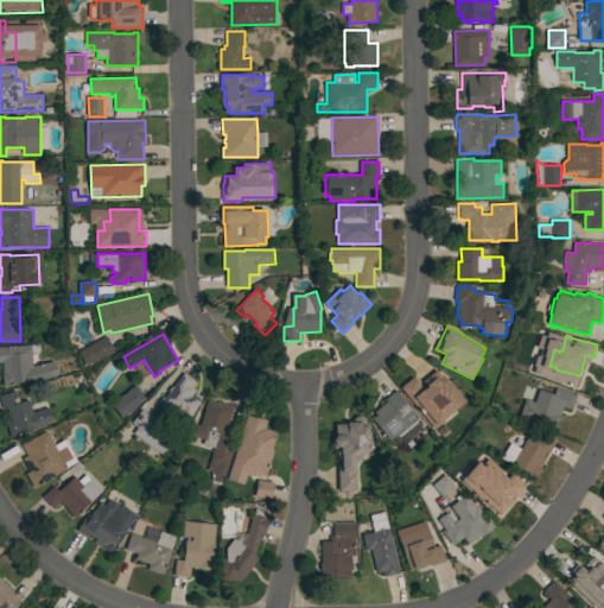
[(88,366),(80,352),(94,346),(93,344),(108,336),(116,352),(88,366)]
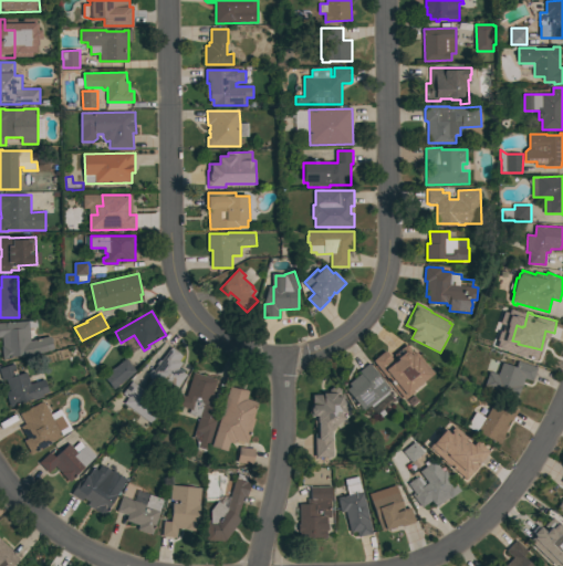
[(31,335),(32,342),(52,336),(55,349),(38,354),(39,355),(13,357),(13,358),(4,358),(3,346),(4,346),(3,337),(0,337),(0,323),(38,320),(40,334),(31,335)]
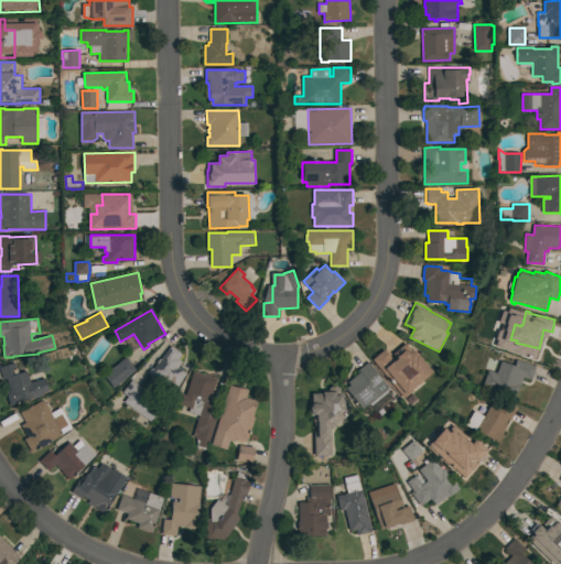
[(499,335),(496,347),(481,343),(484,331),(499,335)]
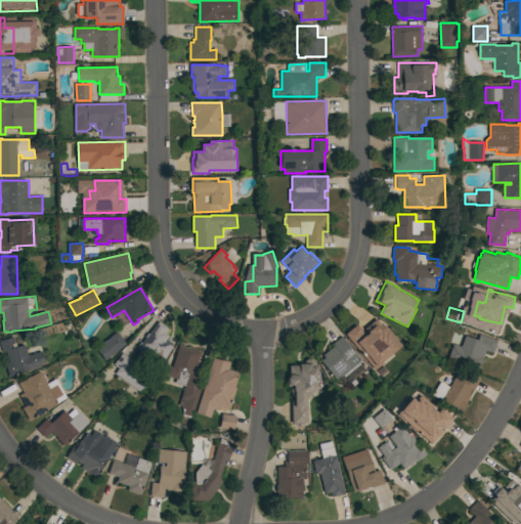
[(356,325),(357,326),(358,325),(363,333),(362,333),(364,335),(367,332),(365,329),(378,319),(384,328),(386,325),(402,346),(383,361),(384,363),(376,370),(346,334),(356,325)]
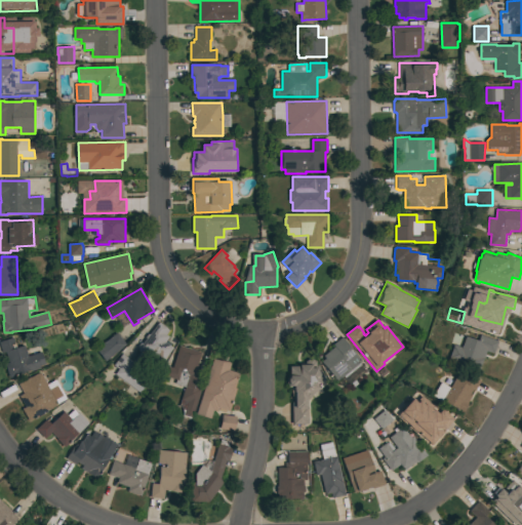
[(134,362),(142,352),(138,350),(139,349),(139,346),(142,342),(145,342),(148,338),(147,337),(149,333),(151,334),(160,322),(170,330),(167,334),(170,337),(166,341),(173,348),(162,363),(151,355),(150,356),(142,367),(154,376),(142,393),(116,374),(120,369),(115,365),(123,354),(134,362)]
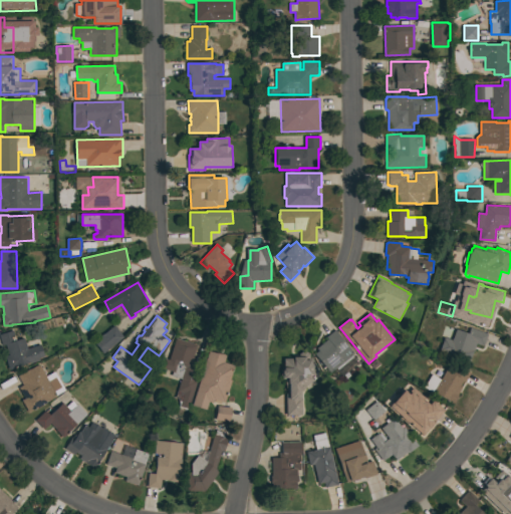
[(124,337),(104,353),(95,341),(115,326),(124,337)]
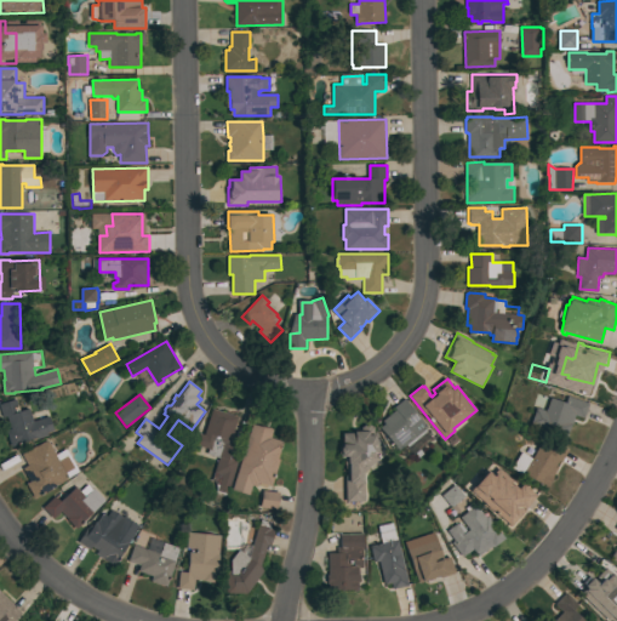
[(590,404),(586,419),(576,415),(569,437),(532,423),(537,408),(547,411),(552,398),(567,404),(570,397),(590,404)]
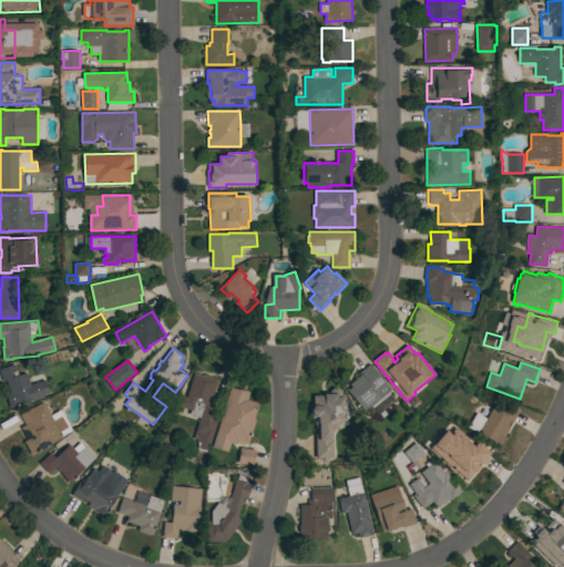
[(4,381),(0,370),(17,364),(20,375),(28,373),(32,384),(47,380),(50,393),(44,395),(45,398),(34,401),(34,400),(20,404),(21,405),(11,409),(7,393),(11,392),(8,380),(4,381)]
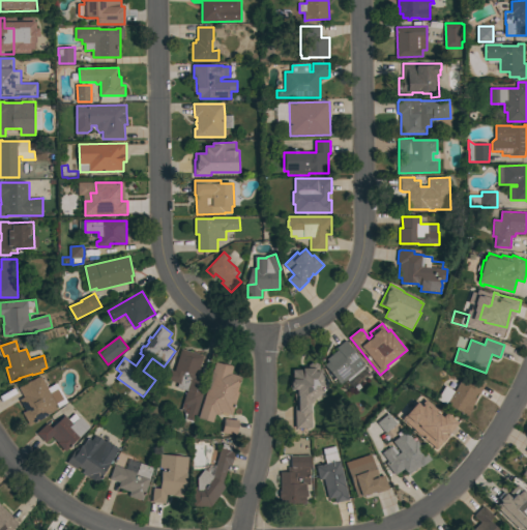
[(330,362),(328,359),(340,350),(338,348),(347,341),(348,343),(350,341),(360,353),(358,354),(367,365),(364,367),(366,369),(350,382),(348,380),(342,385),(325,365),(330,362)]
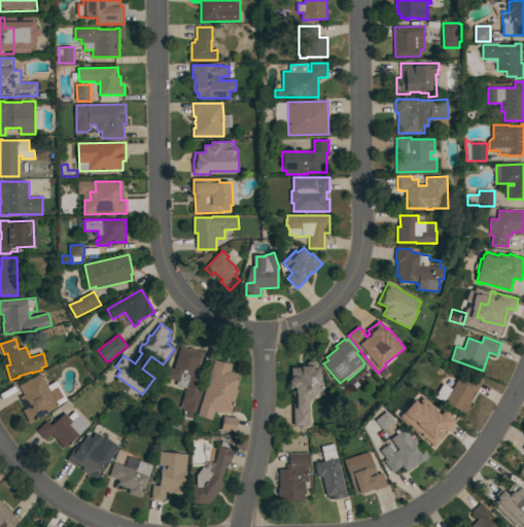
[(181,347),(204,354),(197,377),(207,380),(194,421),(184,418),(185,415),(184,409),(181,408),(187,389),(177,385),(178,381),(166,377),(169,366),(175,369),(181,347)]
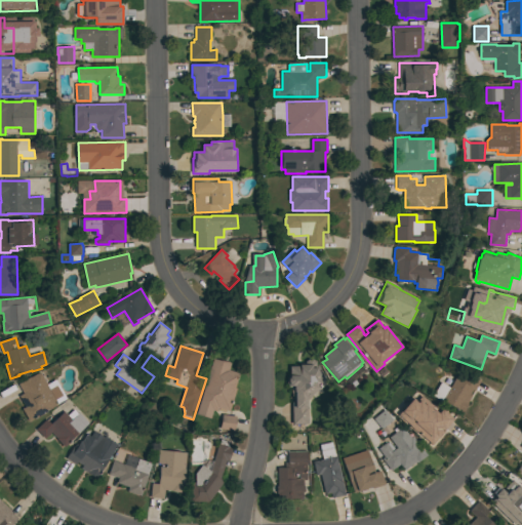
[(214,358),(232,363),(230,370),(240,373),(237,386),(238,387),(231,411),(219,408),(218,411),(214,410),(211,418),(197,414),(214,358)]
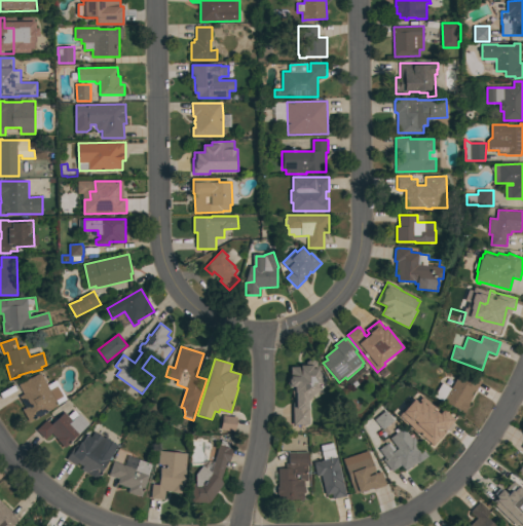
[(294,425),(294,403),(296,403),(295,397),(294,397),(294,393),(293,393),(293,387),(290,387),(290,385),(289,385),(289,378),(290,378),(290,375),(292,375),(292,367),(301,367),(301,366),(307,366),(307,362),(308,362),(310,360),(315,360),(316,362),(318,362),(318,366),(320,366),(330,383),(322,388),(323,389),(314,395),(313,398),(309,400),(307,400),(308,408),(309,408),(310,425),(294,425)]
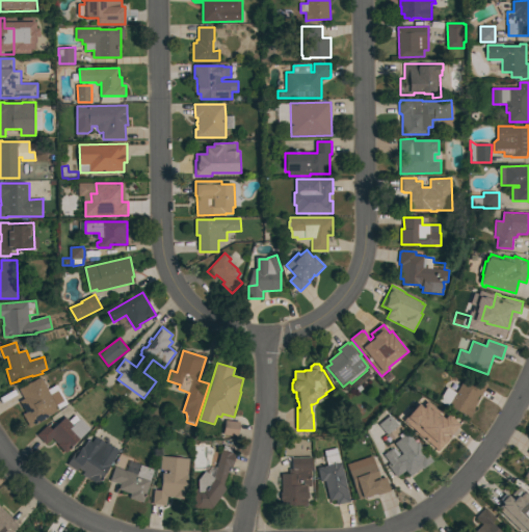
[(24,415),(27,413),(21,401),(25,398),(20,389),(32,382),(43,377),(61,409),(31,427),(24,415)]
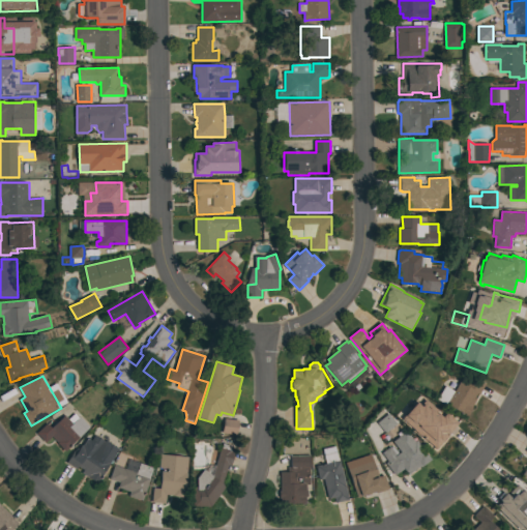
[(468,416),(461,413),(461,411),(448,405),(438,400),(446,386),(456,391),(461,381),(468,385),(473,376),(487,383),(480,394),(477,393),(474,399),(477,400),(468,416)]
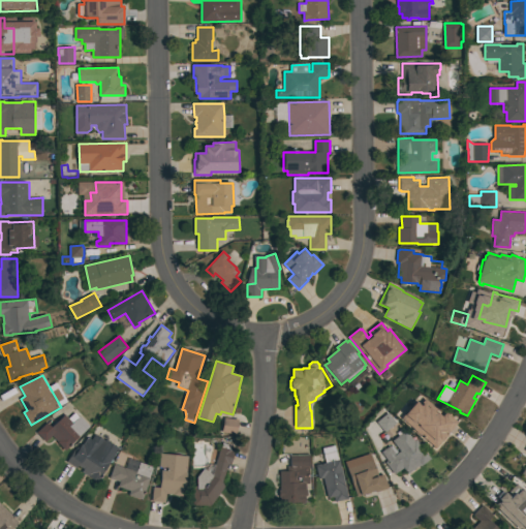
[(411,427),(427,409),(443,423),(451,414),(462,424),(453,434),(445,429),(444,430),(447,433),(444,436),(449,439),(438,450),(411,427)]
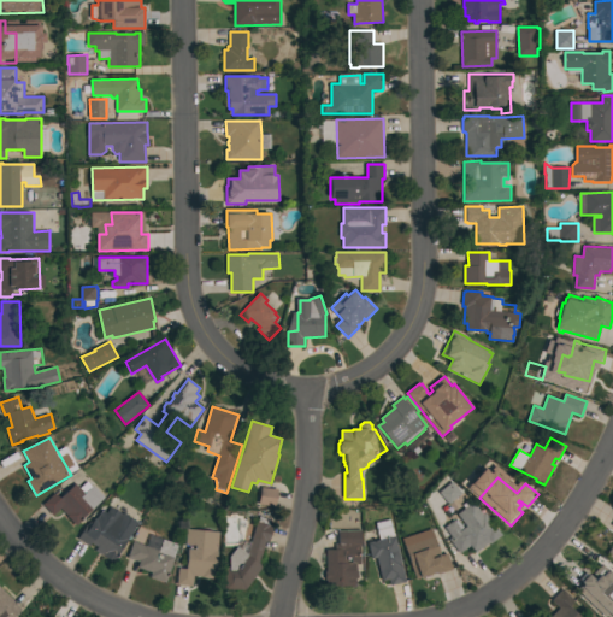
[(62,498),(77,483),(81,488),(88,481),(93,486),(94,485),(106,497),(84,518),(77,526),(69,516),(69,515),(63,507),(54,516),(43,504),(56,493),(62,498)]
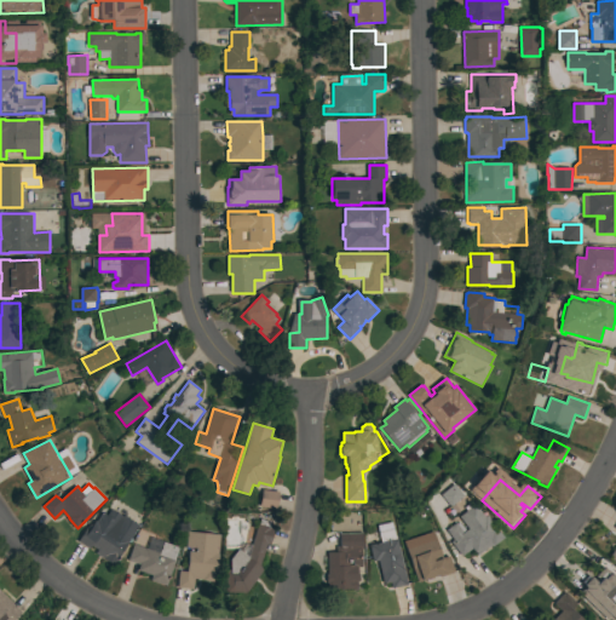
[(452,506),(442,494),(456,483),(466,495),(452,506)]
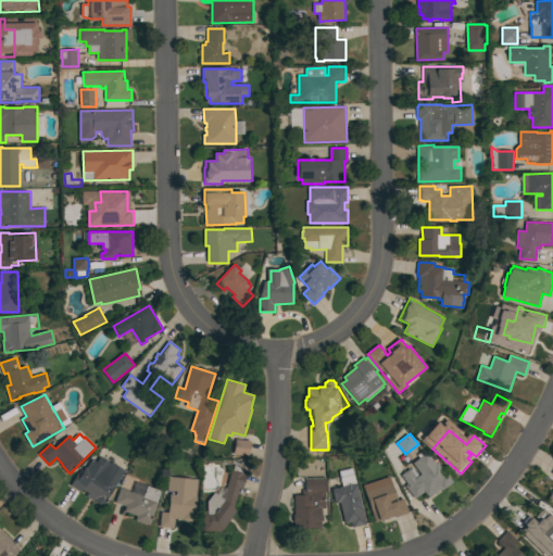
[(252,441),(249,457),(234,454),(237,439),(252,441)]
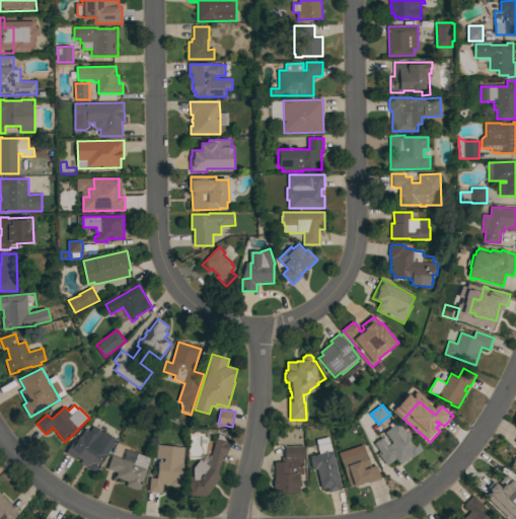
[(408,432),(410,431),(424,450),(415,457),(414,455),(401,464),(400,462),(399,462),(396,459),(388,465),(379,453),(381,451),(375,443),(383,437),(389,445),(393,442),(386,432),(399,422),(408,432)]
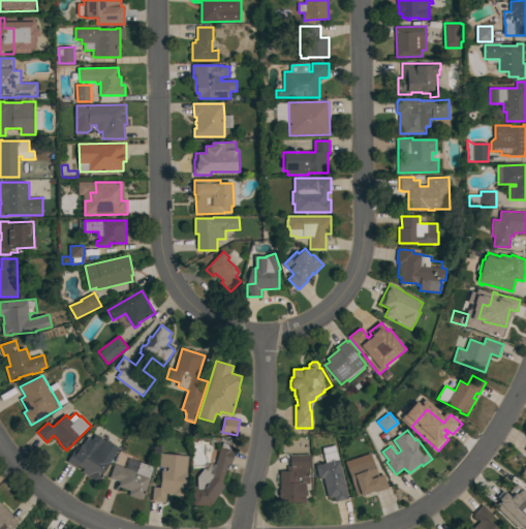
[(113,459),(115,461),(113,464),(111,463),(98,481),(83,471),(85,468),(80,465),(78,468),(68,462),(75,449),(76,450),(79,446),(81,447),(83,444),(84,445),(89,437),(93,439),(96,434),(106,440),(107,439),(120,447),(113,459)]
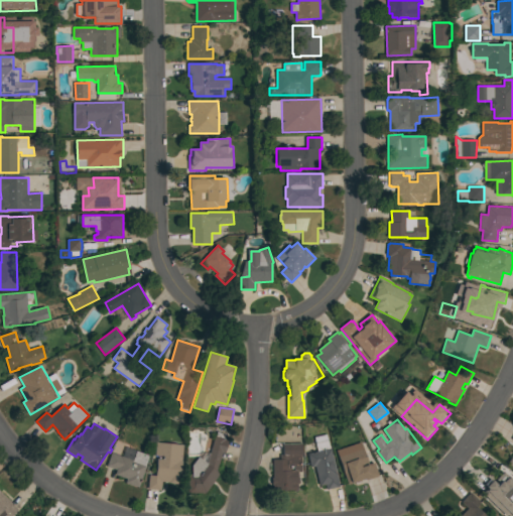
[(211,454),(216,435),(217,436),(218,431),(227,434),(226,437),(230,438),(226,454),(223,453),(218,471),(221,474),(207,493),(188,493),(188,474),(194,474),(193,466),(200,457),(201,458),(206,453),(211,454)]
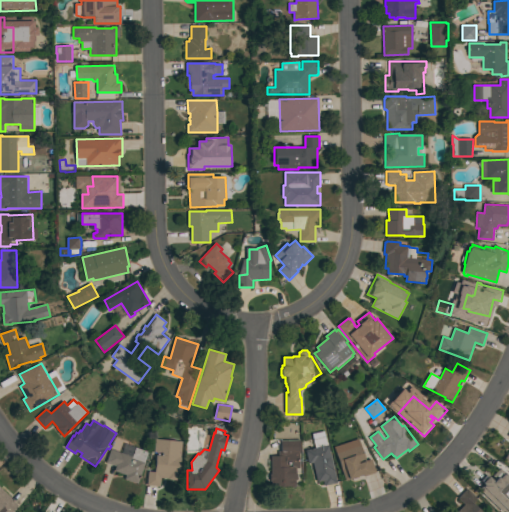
[(338,483),(325,486),(324,481),(318,482),(313,462),(309,463),(306,450),(316,448),(313,434),(325,431),(328,445),(329,445),(338,483)]
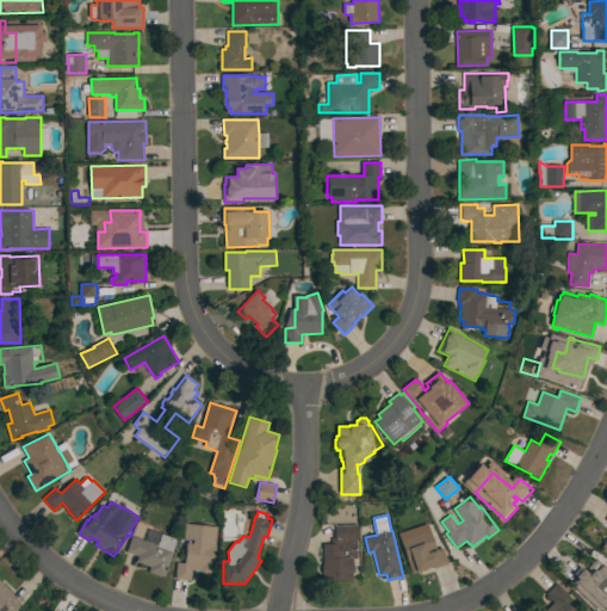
[(186,563),(187,543),(194,543),(194,539),(185,539),(186,524),(218,526),(214,573),(202,572),(202,571),(192,571),(192,580),(177,579),(178,562),(186,563)]
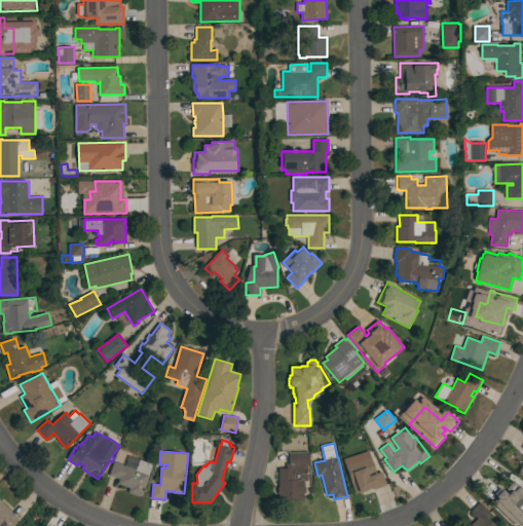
[(344,459),(369,451),(377,474),(382,472),(387,485),(375,489),(374,487),(368,488),(369,490),(365,492),(364,490),(360,491),(360,492),(356,493),(344,459)]
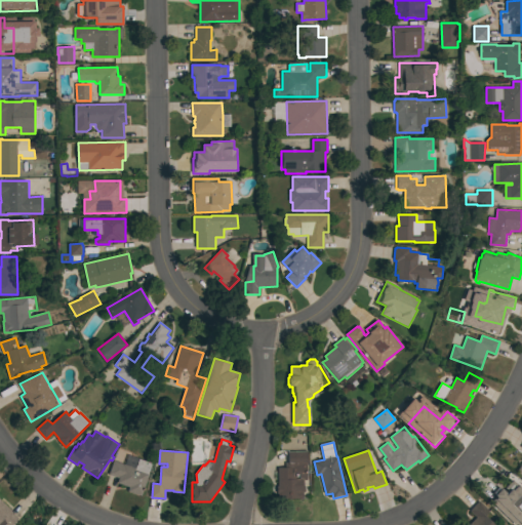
[(309,465),(307,465),(307,480),(304,480),(304,485),(306,486),(306,492),(304,492),(304,499),(279,499),(279,493),(278,493),(277,487),(279,487),(279,468),(286,468),(286,463),(288,463),(288,451),(295,451),(309,451),(309,465)]
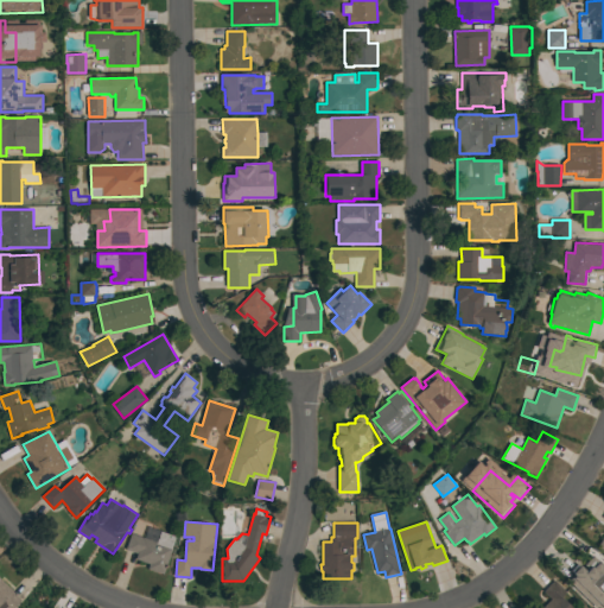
[(148,569),(151,564),(137,558),(138,553),(127,549),(133,533),(158,543),(163,531),(177,537),(172,549),(173,550),(164,575),(148,569)]
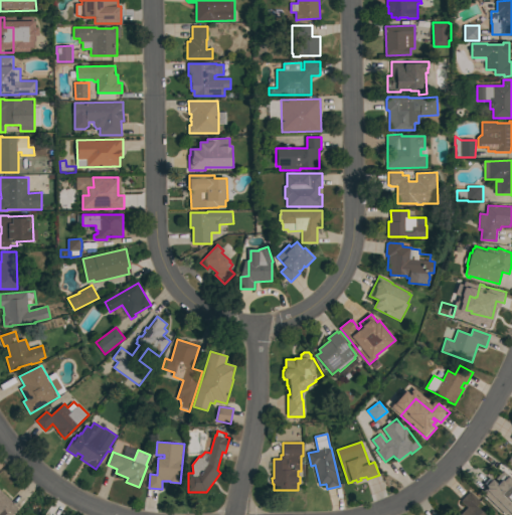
[(488,488),(486,486),(487,484),(485,483),(490,478),(492,480),(493,479),(497,484),(499,481),(496,478),(504,470),(511,478),(511,514),(508,514),(507,514),(506,514),(483,492),(488,488)]
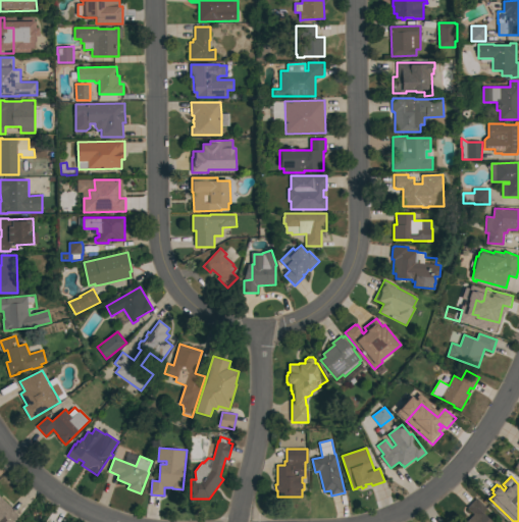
[(0,521),(0,496),(12,507),(11,508),(19,515),(12,521),(0,521)]
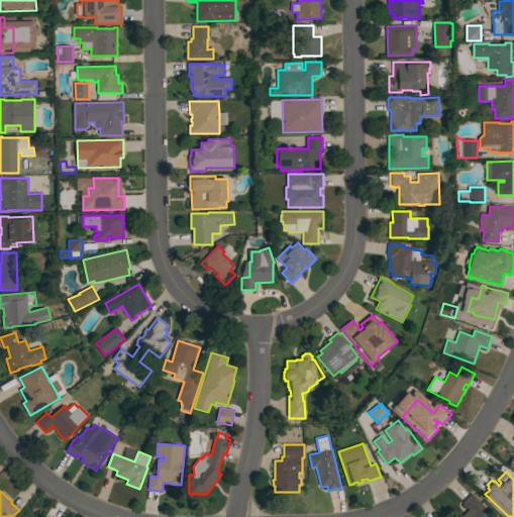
[(473,494),(483,503),(479,507),(488,516),(461,516),(470,509),(464,503),(473,494)]
